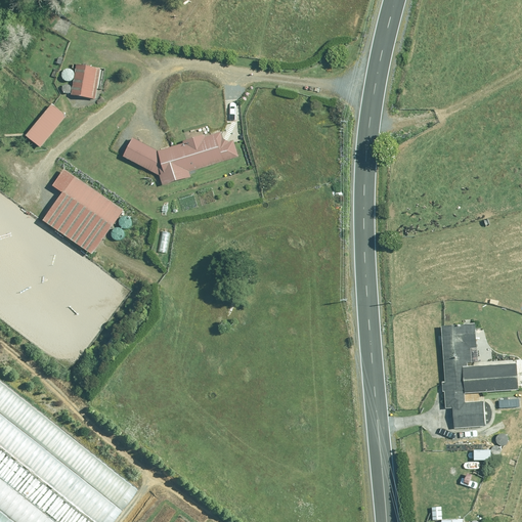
[(94,97),(99,67),(76,62),(71,93),(94,97)]
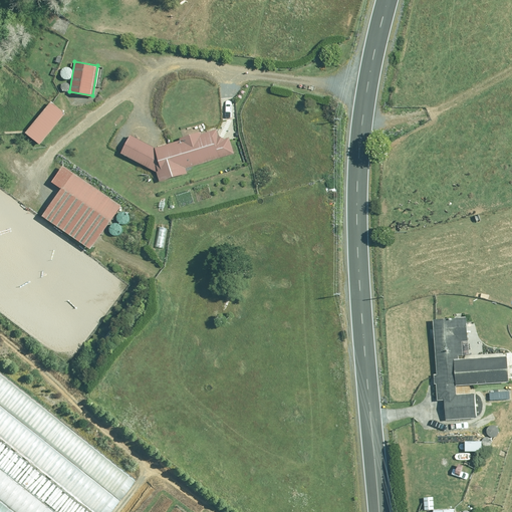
[(50,101),(25,133),(39,144),(64,112),(50,101)]
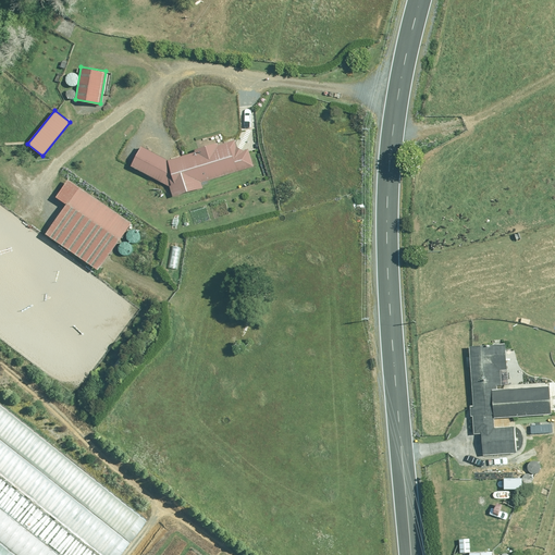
[(253,164),(247,148),(238,150),(234,138),(167,159),(140,146),(131,164),(169,185),(172,196),(201,186),(200,182),(253,164)]
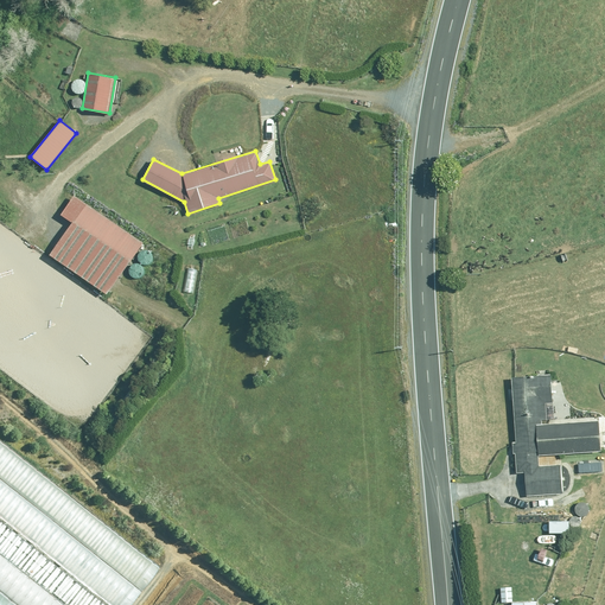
[(62,215),(72,222),(50,255),(107,294),(142,241),(75,195),(62,215)]
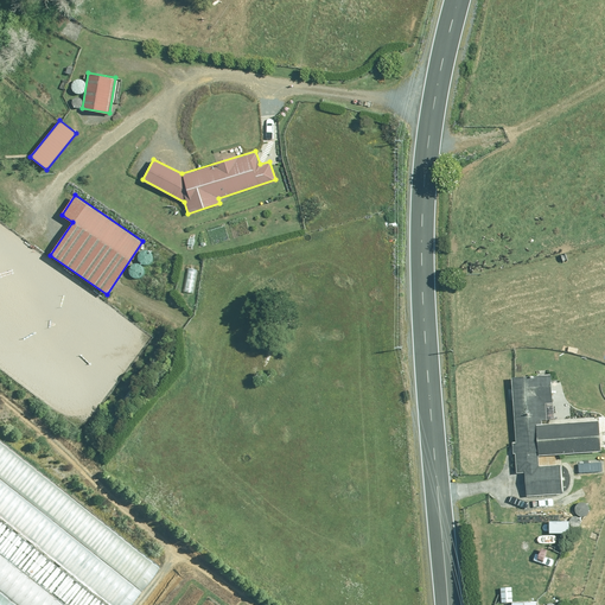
[(549,376),(510,377),(515,470),(523,469),(526,495),(561,492),(560,463),(537,464),(537,453),(599,451),(598,420),(545,424),(543,402),(551,402),(549,376)]
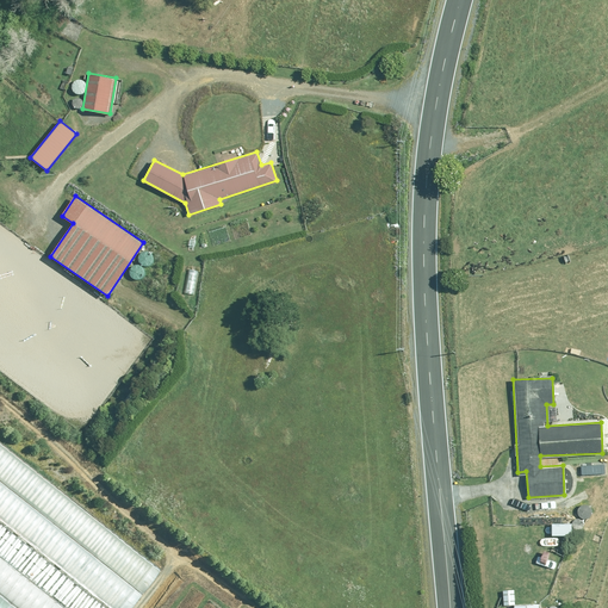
[(125,607),(157,569),(0,444),(0,607),(125,607)]
